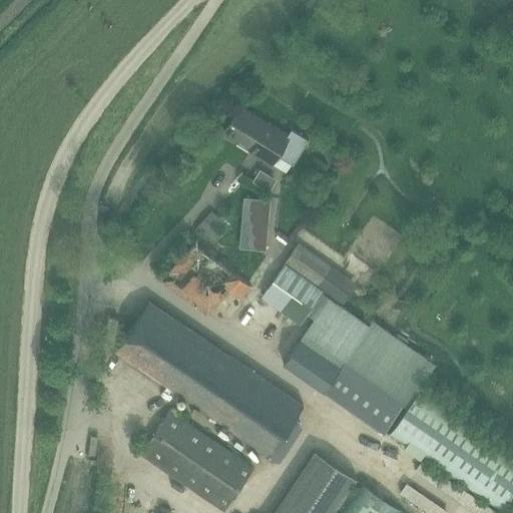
[(250,152),(273,166),(279,156),(294,165),(310,140),(292,128),(289,134),(276,126),(275,128),(240,105),(222,132),(251,150),(250,152)]
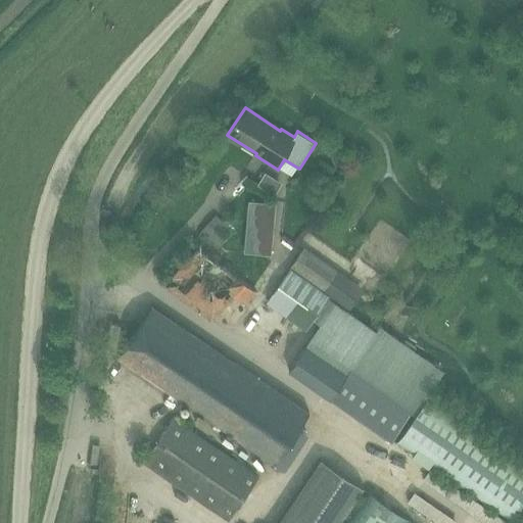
[(276,204),(248,202),(244,253),(272,256),(276,204)]
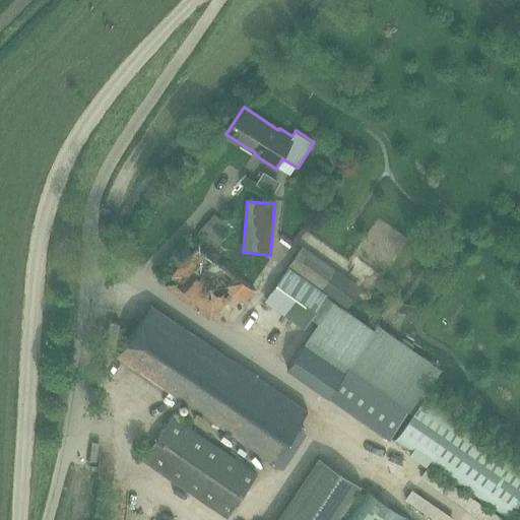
[(218,216),(203,233),(216,245),(232,229),(223,221),(218,216)]
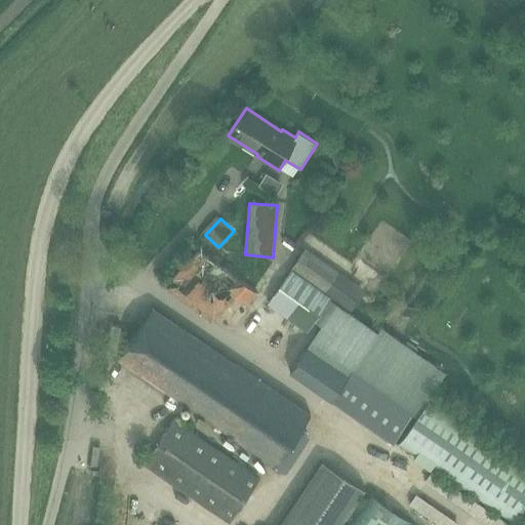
[(166,285),(213,321),(235,296),(248,307),(258,294),(199,248),(166,285)]
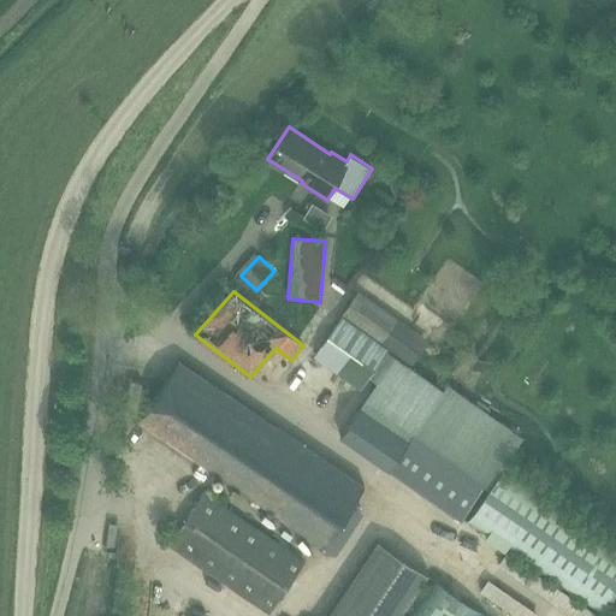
[(342,317),(314,356),(361,390),(369,377),(378,381),(377,384),(341,436),(462,519),(484,486),(489,489),(466,523),(603,615),(615,593),(615,538),(505,465),(522,438),(448,384),(443,390),(410,367),(428,341),(410,329),(397,318),(359,291),(342,317)]
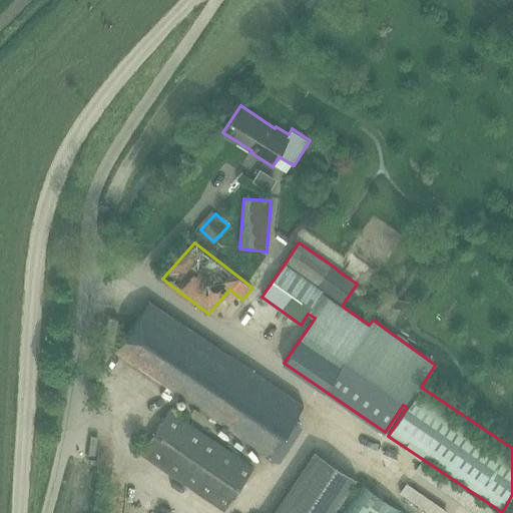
[(116,352),(270,455),(281,463),(305,427),(294,420),(305,404),(151,301),(116,352)]
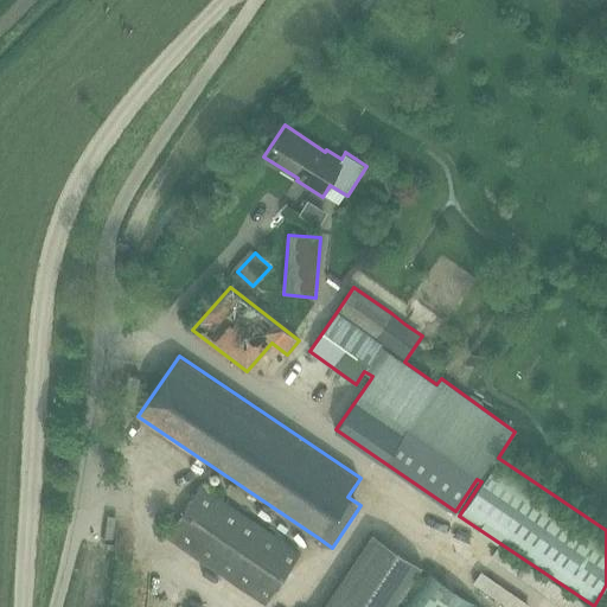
[(167,536),(267,604),(301,554),(202,486),(167,536)]
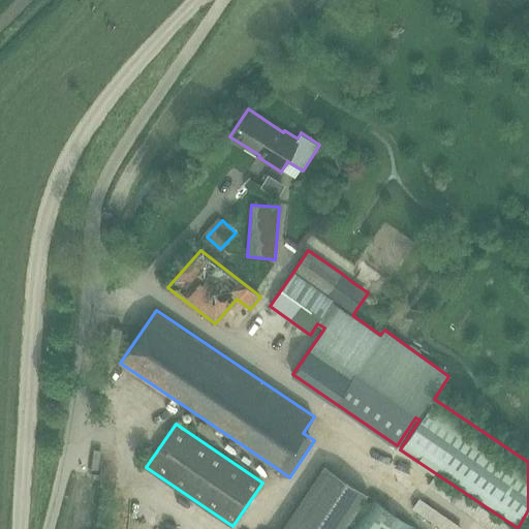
[(343,528),(368,494),(325,465),(282,528),(343,528)]
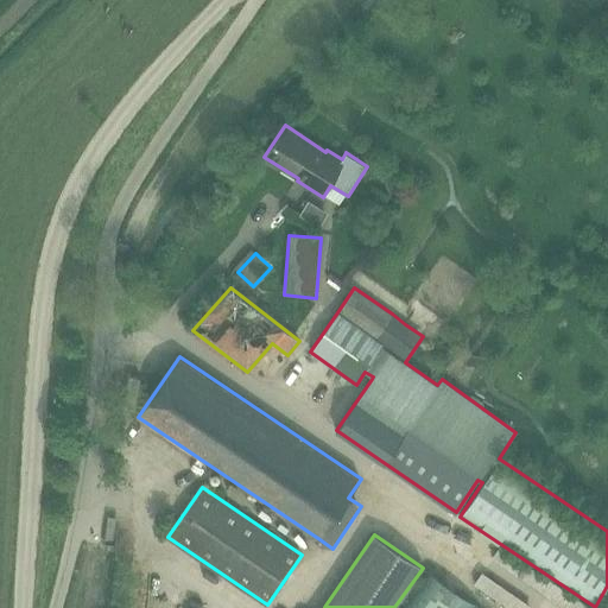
[(479,607),(481,607),(425,569),(399,607),(479,607)]
